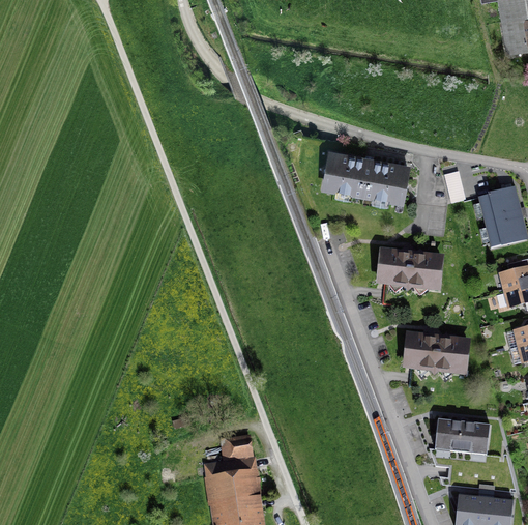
[(498,0),(500,18),(505,18),(527,13),(527,0),(498,0)]
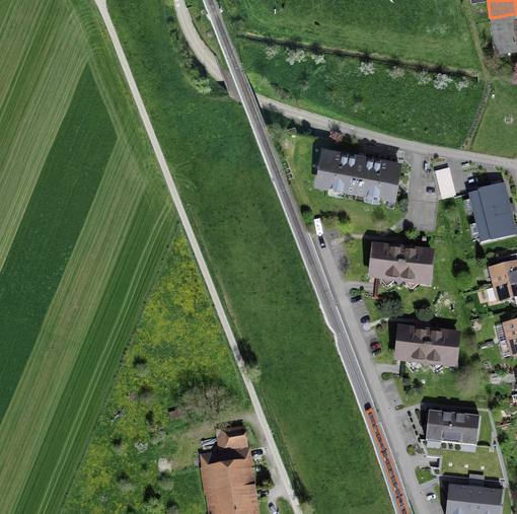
[(516,45),(516,13),(495,17),(500,48),(516,45)]
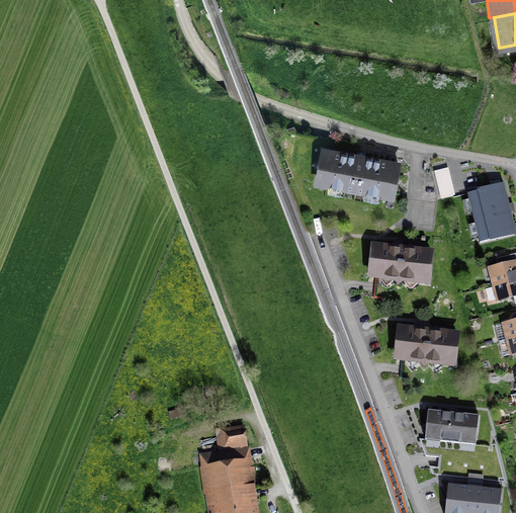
[(400,158),(319,145),(313,183),(394,197),(400,158)]
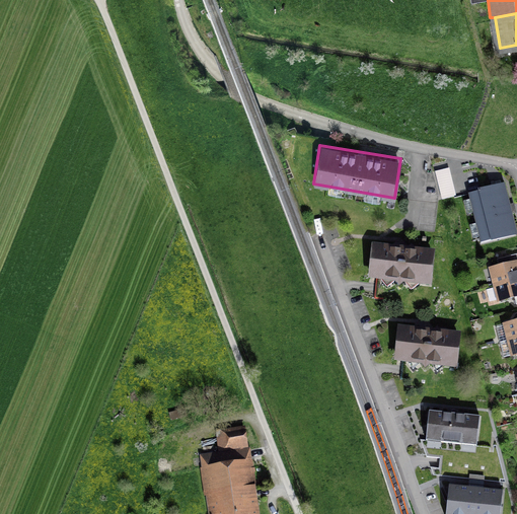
[(446,164),(431,168),(437,196),(452,192),(446,164)]
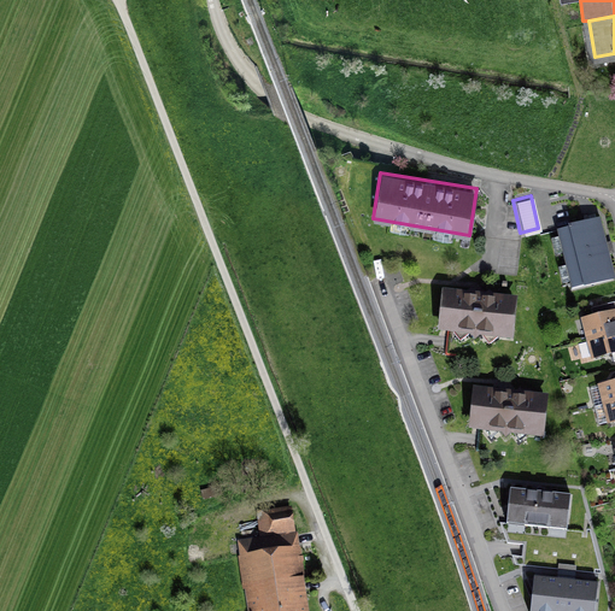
[(598,217),(556,228),(572,288),(614,277),(598,217)]
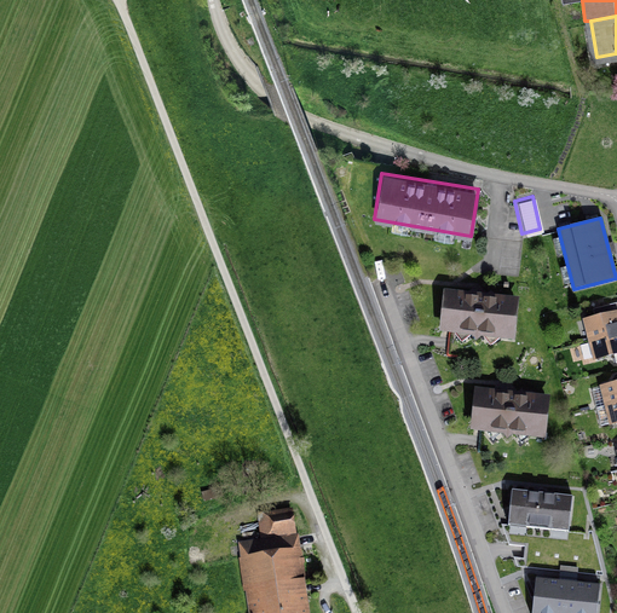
[(518,298),(443,290),(438,331),(514,339),(518,298)]
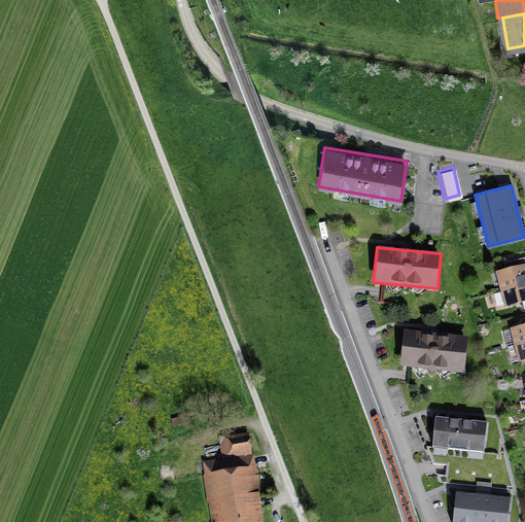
[(524,274),(524,273),(522,263),(496,269),(503,301),(524,296),(524,274)]
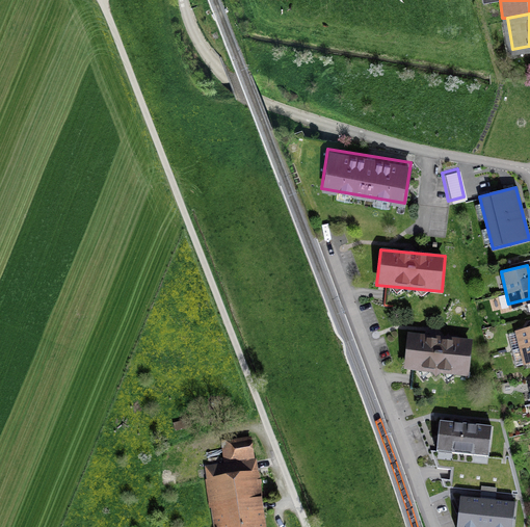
[(529,326),(515,331),(519,342),(510,344),(514,361),(529,357),(529,326)]
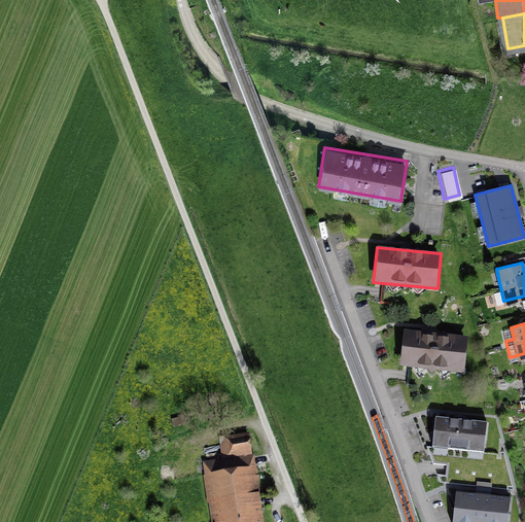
[(467,337),(404,331),(400,367),(463,373),(467,337)]
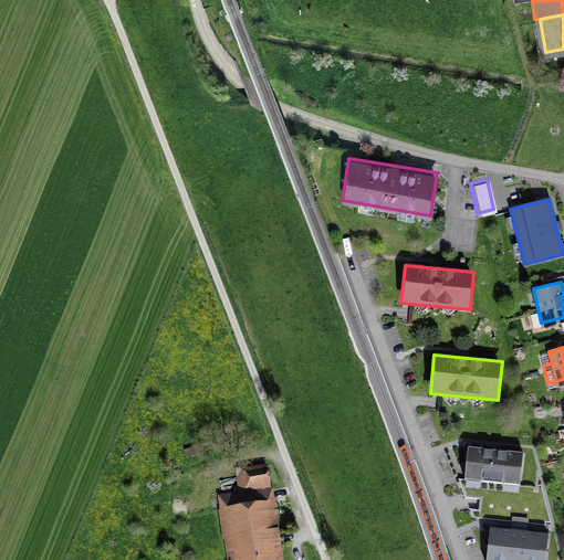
[(522,451),(467,445),(463,477),(519,484),(522,451)]
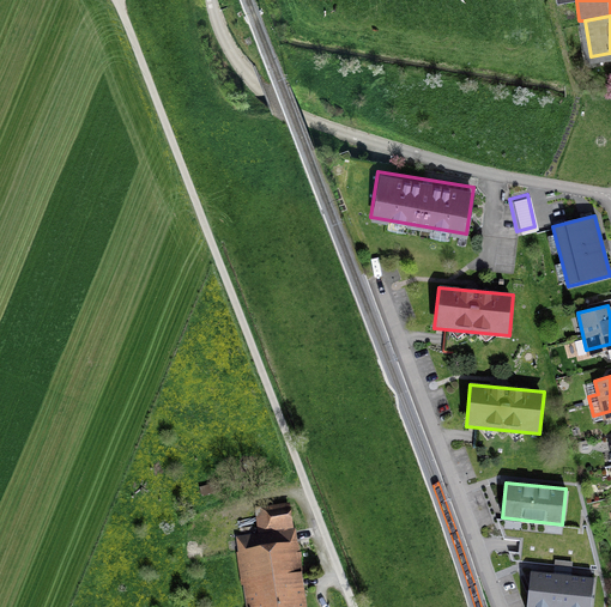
[(289,502),(253,505),(255,528),(292,523),(289,502)]
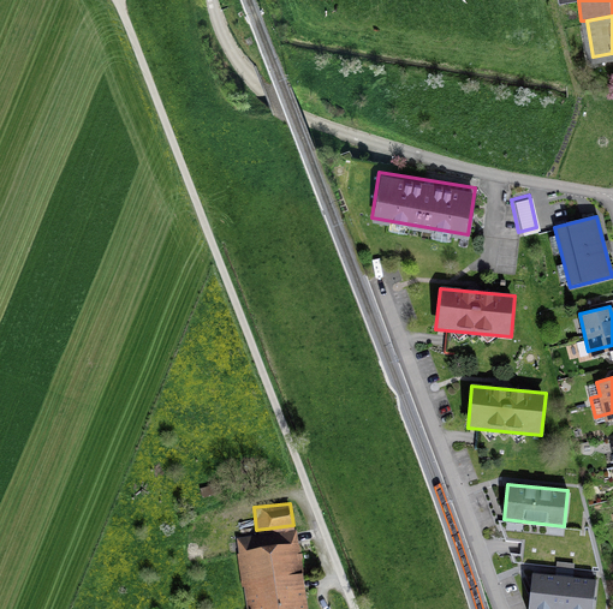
[(255,608),(293,608),(283,538),(237,549),(242,579),(250,578),(255,608)]
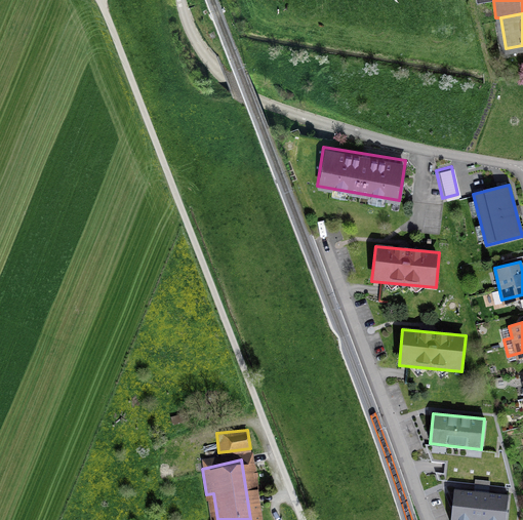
[(485,492),(451,489),(448,519),(503,519),(506,494),(485,492)]
